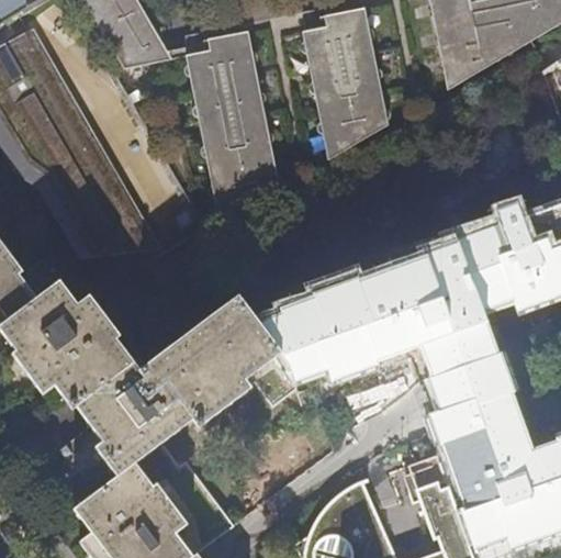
[(0,0),(0,11),(4,19),(35,0),(0,0)]
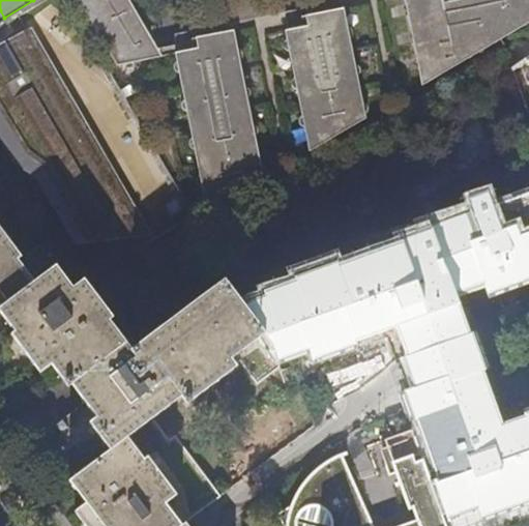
[(163,51),(131,0),(83,0),(118,59),(163,51)]
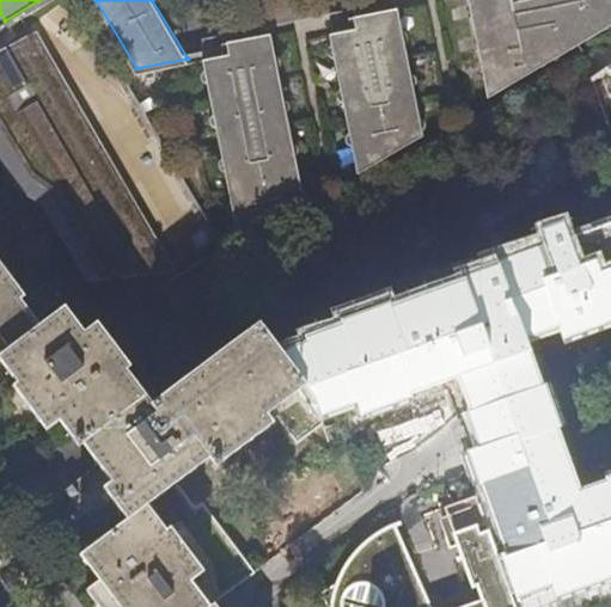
[(330,30),(358,167),(423,130),(397,0),(377,0),(330,8),(334,30),(330,30)]
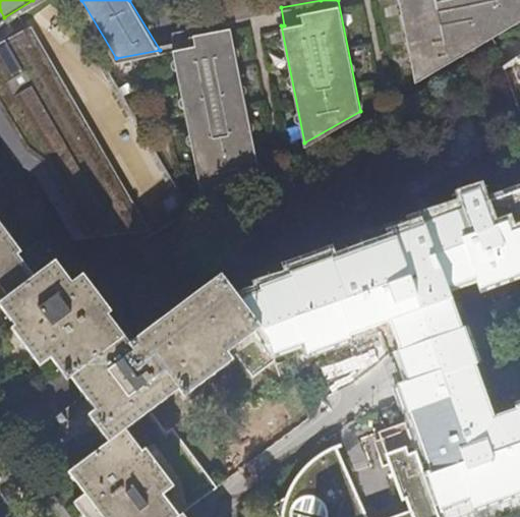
[(400,0),(415,78),(519,17),(519,0),(400,0)]
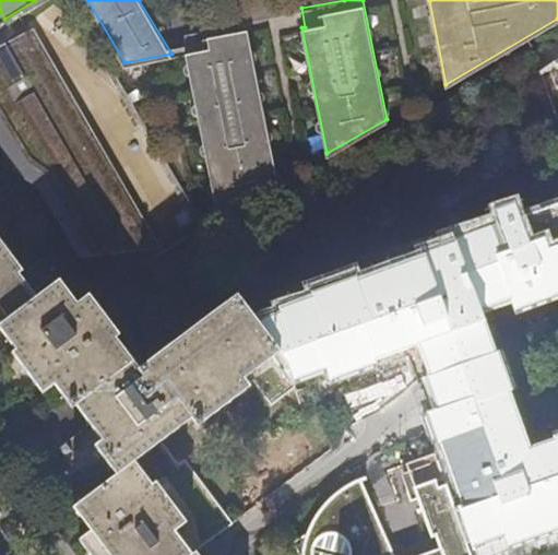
[(534,48),(557,33),(557,20),(527,38),(534,48)]
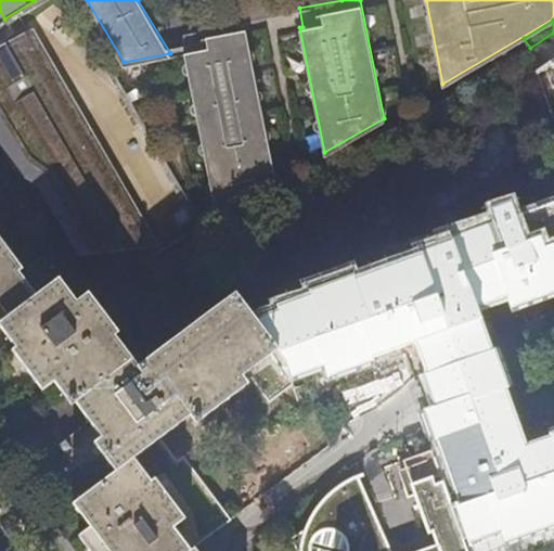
[(274,181),(245,26),(236,28),(235,21),(184,30),(188,49),(184,50),(217,216),(274,181)]
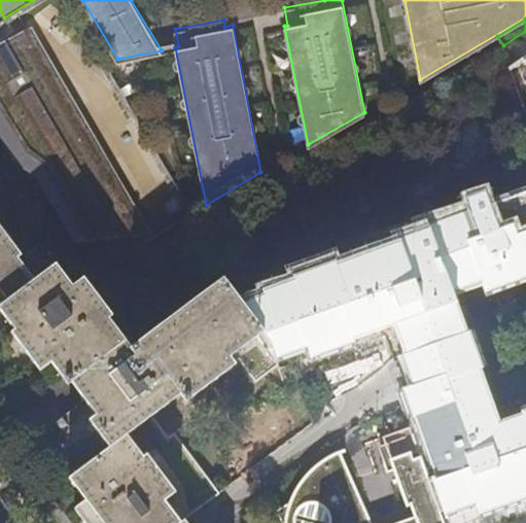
[(0,210),(40,181),(72,236),(132,231),(144,223),(29,29),(0,44),(0,137),(13,162),(18,164),(0,176),(0,210)]
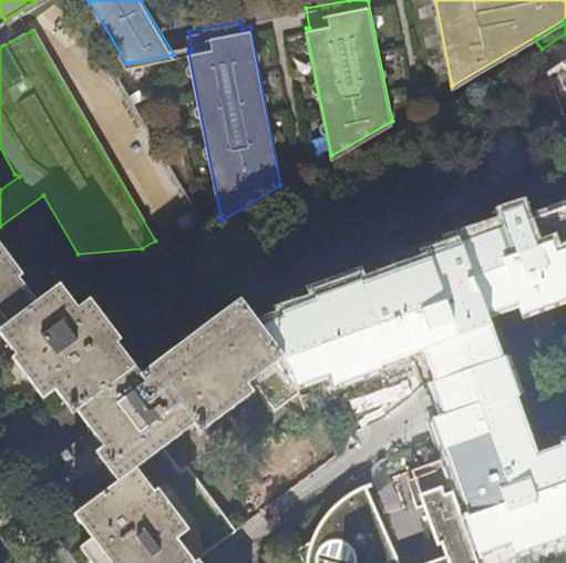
[(565,58),(548,70),(565,121),(565,58)]
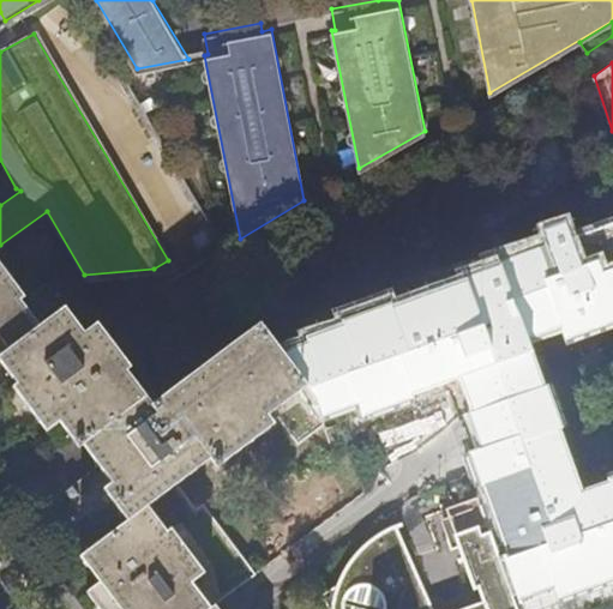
[(530,345),(526,332),(552,323),(560,320),(564,332),(612,314),(612,218),(571,234),(565,217),(546,223),(553,241),(500,260),(502,265),(308,335),(310,338),(300,342),(319,397),(323,408),(359,396),(364,408),(461,373),(474,409),(480,426),(486,442),(557,418),(551,401),(545,385),(530,345)]
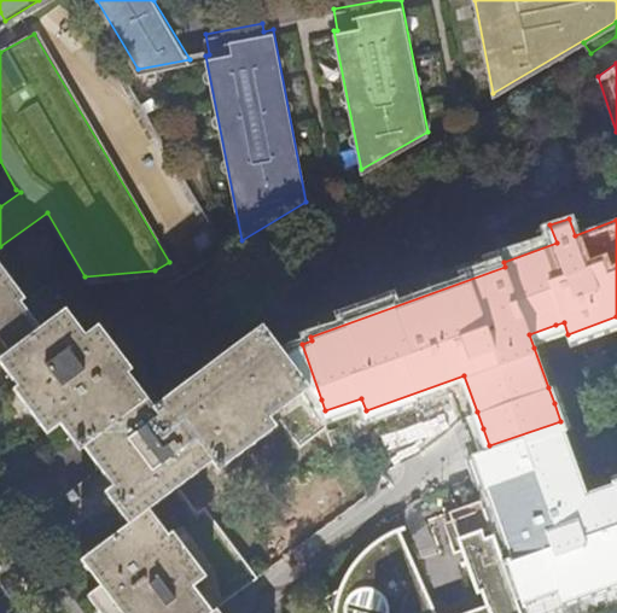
[(198,247),(213,239),(204,225),(190,233),(198,247)]
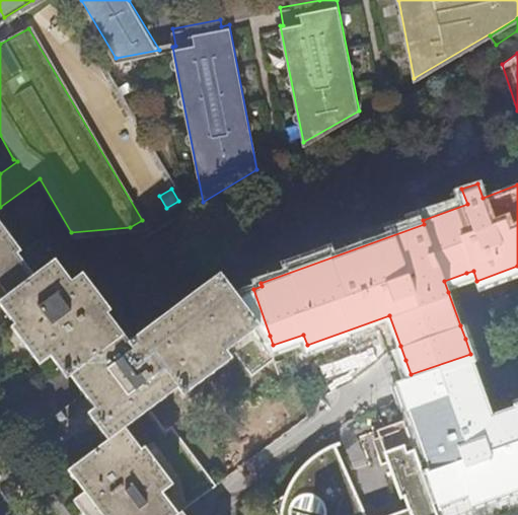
[(0,298),(34,273),(18,251),(22,248),(0,219),(0,298)]
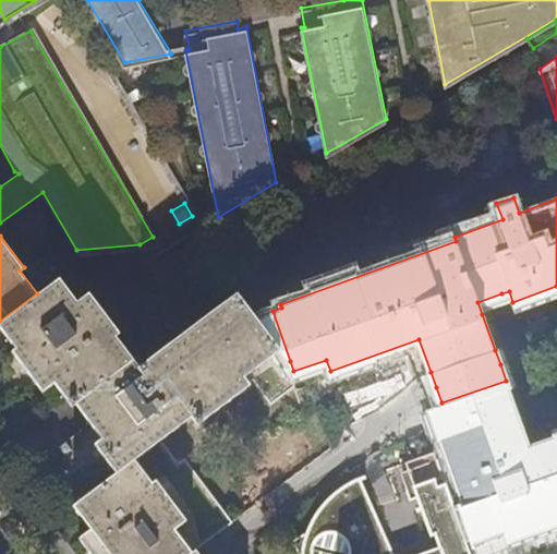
[(37,293),(0,321),(0,322),(11,337),(17,345),(13,348),(29,369),(43,387),(55,380),(72,401),(76,399),(103,434),(95,440),(100,446),(118,470),(135,457),(192,413),(200,422),(251,383),(244,374),(280,348),(258,318),(238,291),(140,364),(117,334),(120,330),(89,291),(79,300),(60,277),(37,293)]
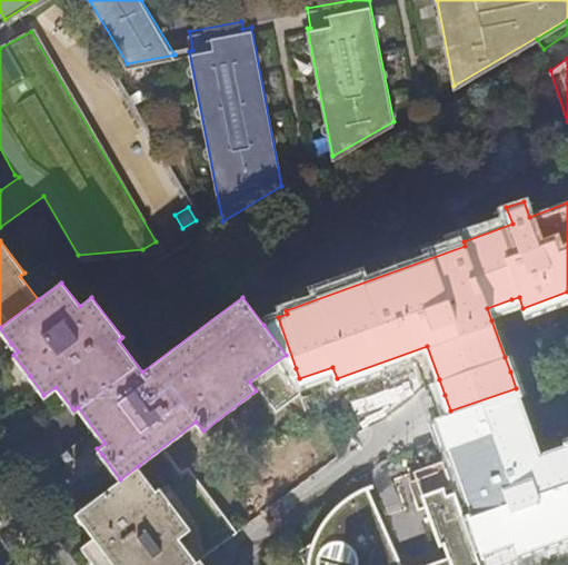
[(296,368),(278,317),(270,319),(263,325),(286,355),(296,368)]
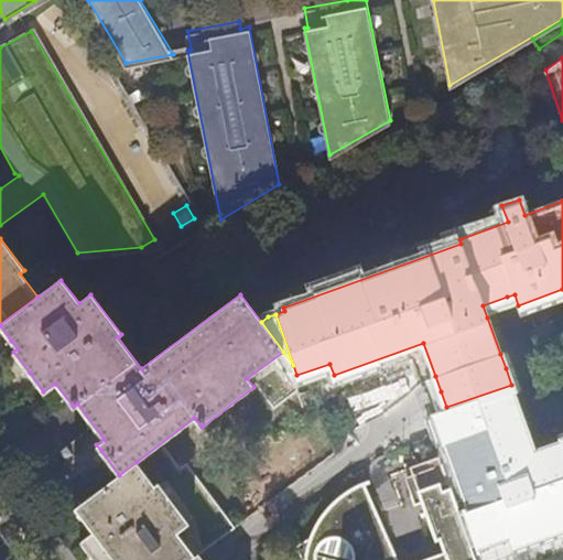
[(293,365),(283,352),(247,378),(253,387),(202,427),(194,418),(137,462),(154,485),(158,483),(188,523),(176,531),(194,556),(199,551),(210,542),(212,544),(235,526),(187,463),(210,445),(208,442),(267,397),(274,407),(301,387),(296,375),(293,365)]
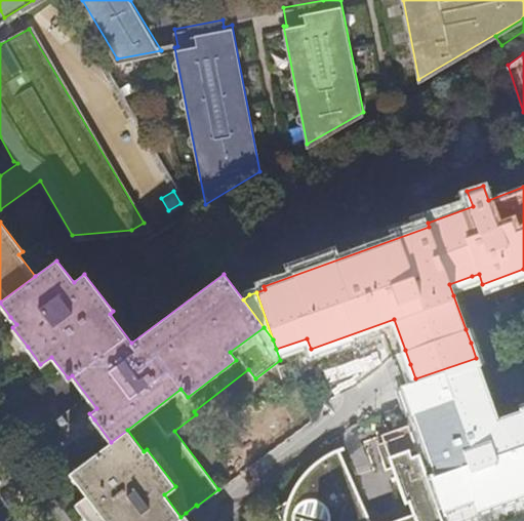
[(523,406),(497,416),(476,358),(415,378),(405,383),(429,448),(435,464),(433,465),(436,473),(433,474),(444,505),(471,495),(474,507),(523,488),(523,406)]
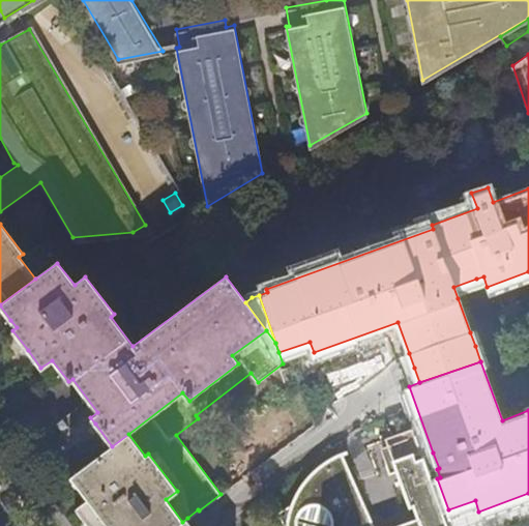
[(448,525),(433,479),(437,478),(440,477),(437,469),(430,471),(423,456),(415,431),(382,443),(391,469),(398,467),(411,503),(414,502),(421,520),(403,525),(382,525),(348,447),(333,455),(320,463),(309,474),(303,481),(295,496),(297,499),(278,509),(288,525),(448,525)]
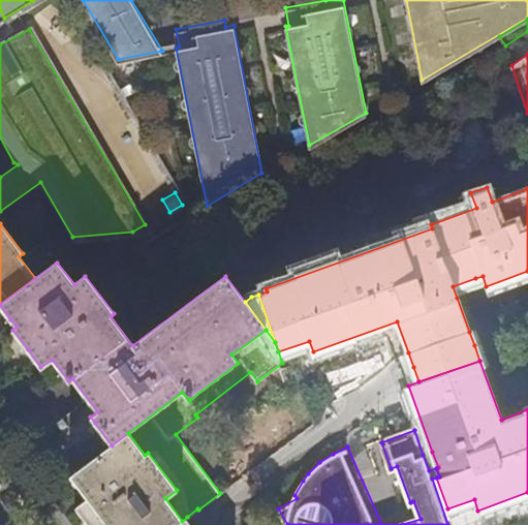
[(128,433),(112,445),(70,476),(87,498),(75,506),(89,524),(176,524),(182,521),(165,498),(177,490),(148,453),(145,455),(128,433)]
